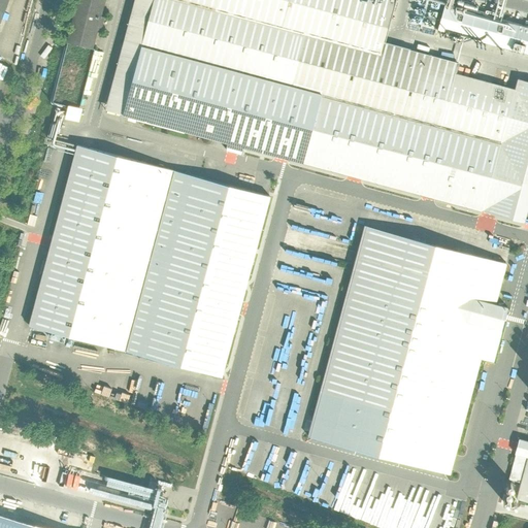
[(0,0),(0,22),(8,0),(0,0)]
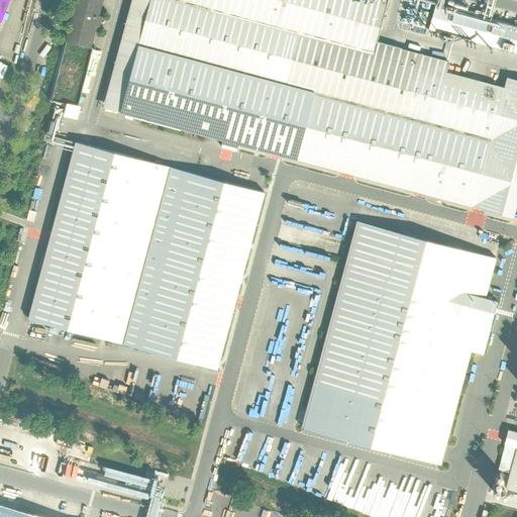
[(77,0),(67,41),(91,47),(95,28),(98,28),(102,16),(99,15),(102,0),(77,0)]
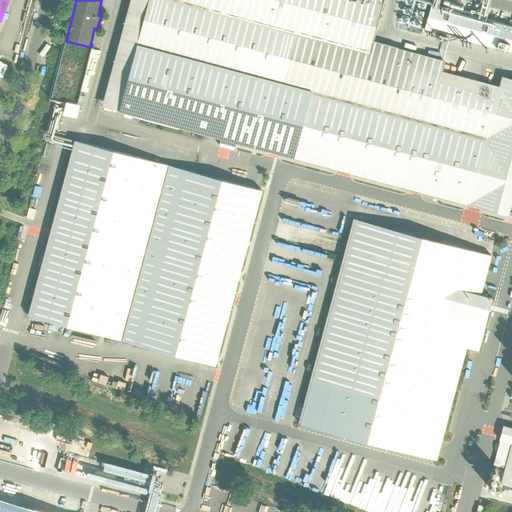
[(130,0),(120,39),(137,44),(148,0),(130,0)]
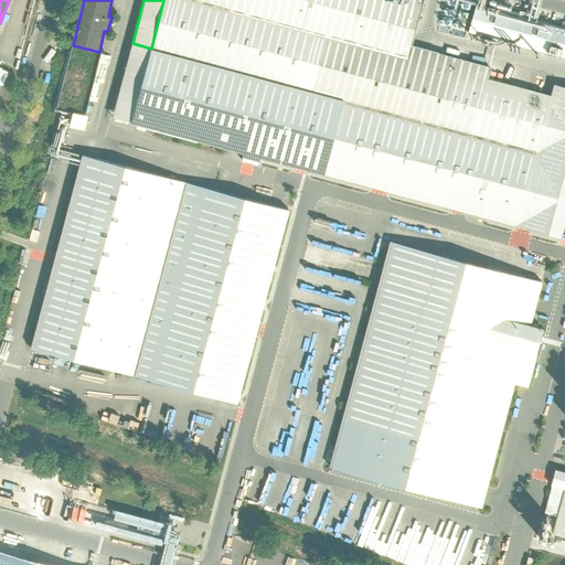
[(423,0),(163,0),(151,49),(343,100),(323,173),(515,226),(551,95),(488,77),(490,67),(411,45),(423,0)]
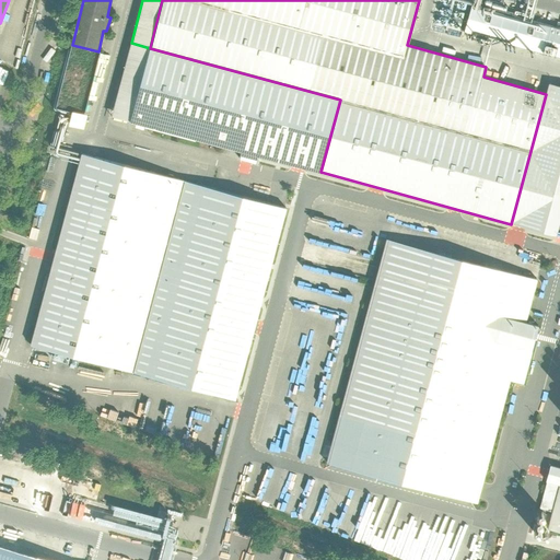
[(559,28),(471,4),(464,31),(559,56),(559,28)]
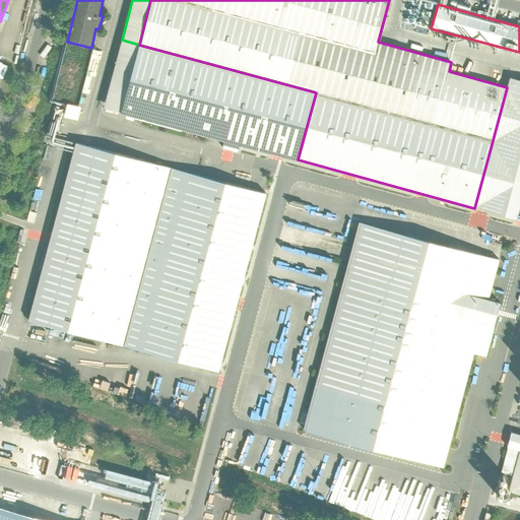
[(104,108),(121,112),(139,45),(122,40),(104,108)]
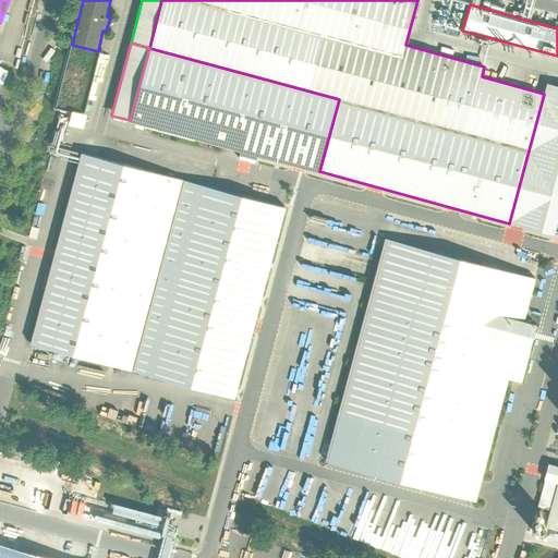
[(72,45),(56,108),(73,112),(85,114),(100,51),(98,51),(72,45)]
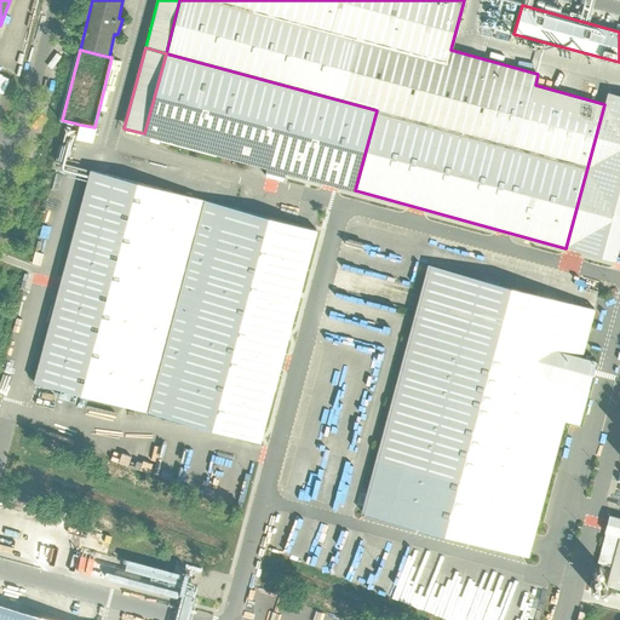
[(144,133),(355,190),(377,110),(166,53),(144,133)]
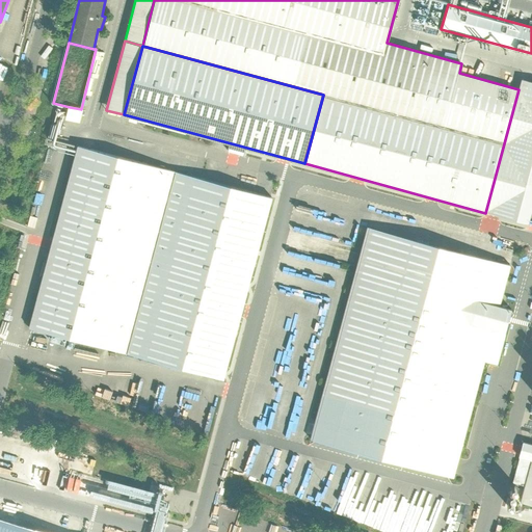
[(519,89),(485,213),(528,224),(531,209),(531,81),(522,79),(519,89)]
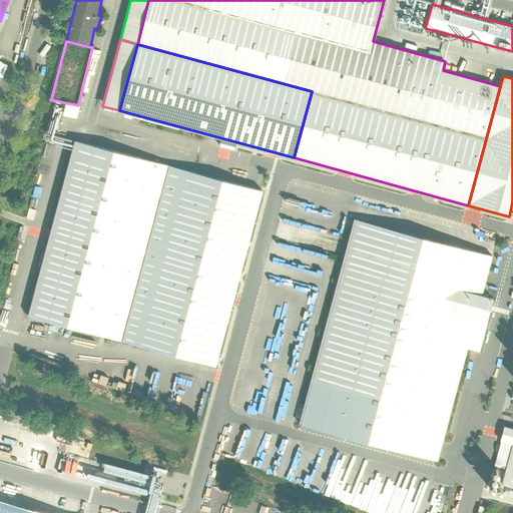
[(78,105),(67,103),(64,114),(76,117),(79,106),(78,105)]
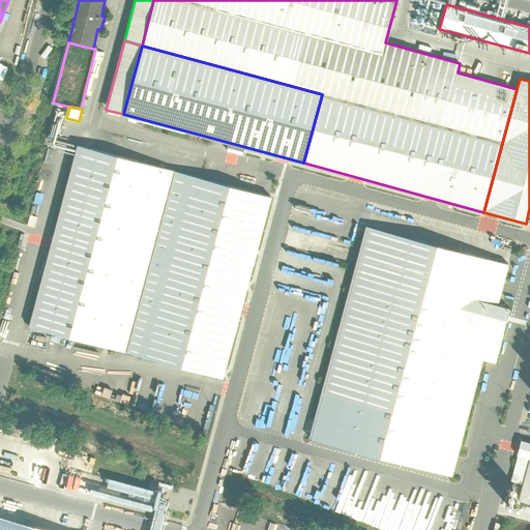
[(30,322),(222,375),(270,198),(79,145),(30,322)]
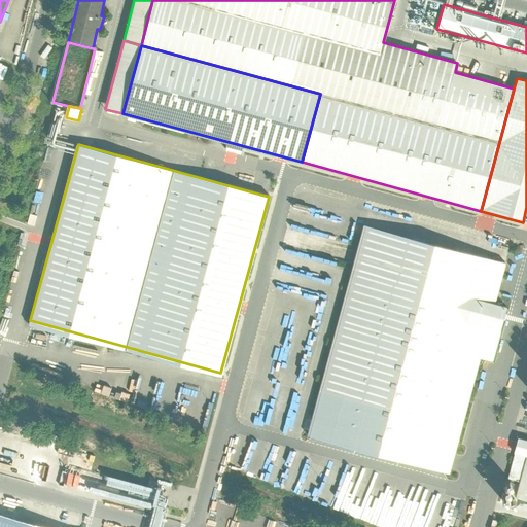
[(309,432),(449,470),(488,326),(500,329),(506,306),(494,303),(504,265),(364,226),(309,432)]
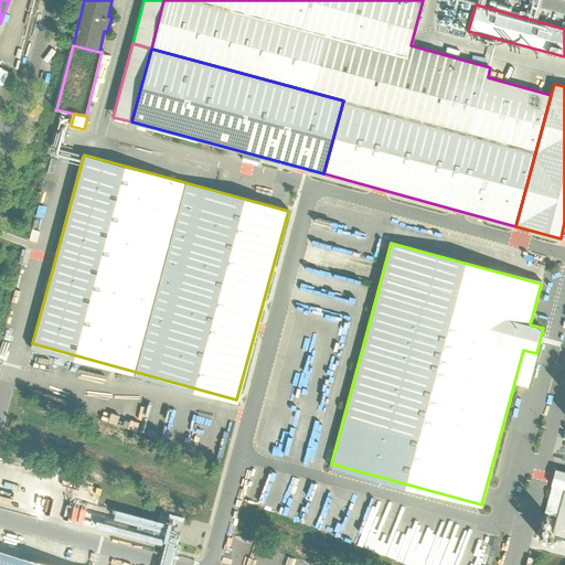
[(564,471),(554,469),(543,511),(557,515),(553,533),(564,536),(564,471)]
